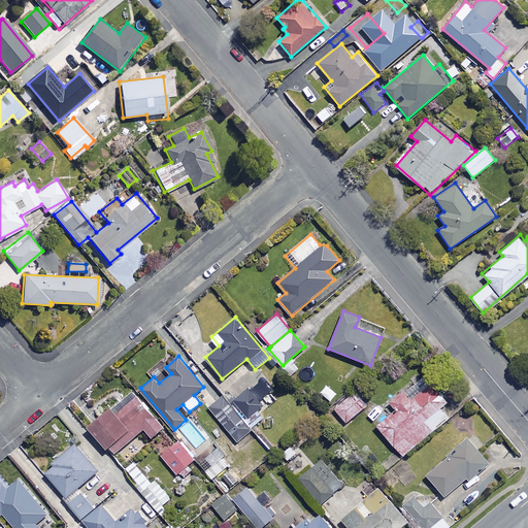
[(376,425),(402,455),(450,416),(440,405),(448,400),(431,381),(409,398),(403,391),(390,401),(396,408),(376,425)]
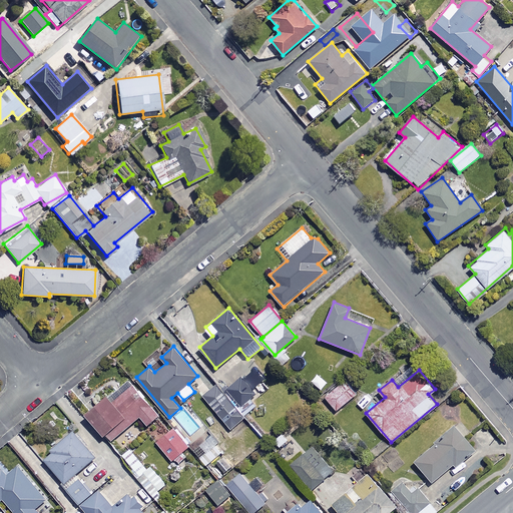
[(254,389),(243,377),(228,389),(241,405),(254,393),(252,391),(254,389)]
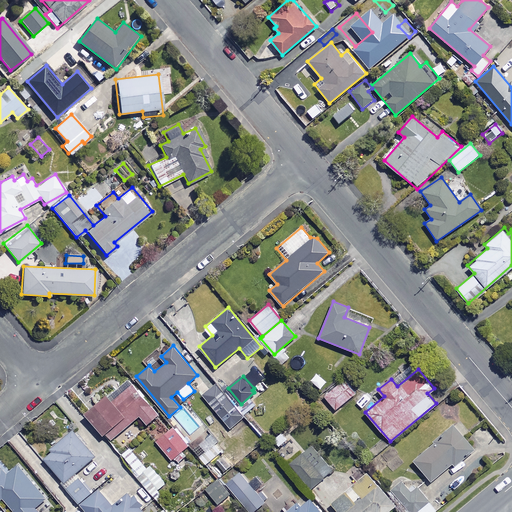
[(356,392),(345,378),(324,396),(335,409),(356,392)]
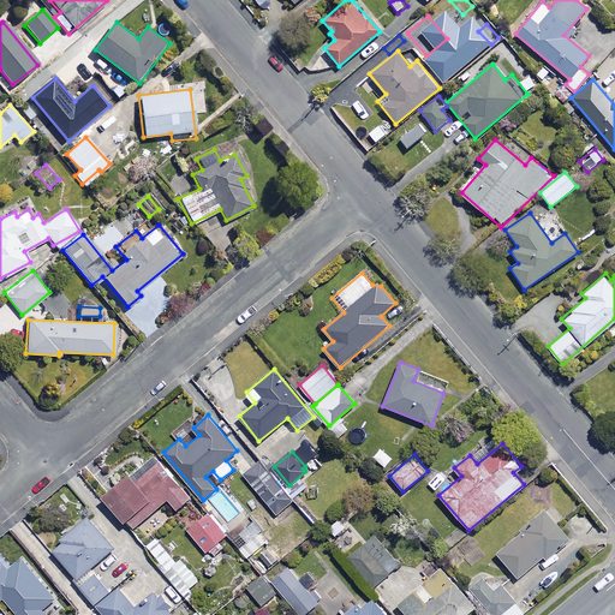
[(190,497),(155,457),(131,477),(129,475),(102,496),(131,530),(167,500),(175,509),(190,497)]
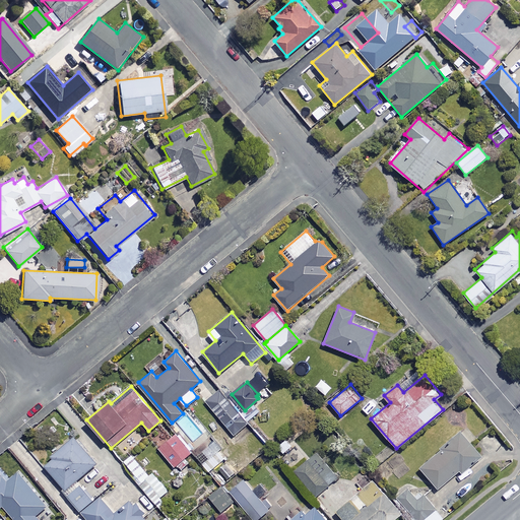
[(253,426),(217,390),(204,403),(239,439),(253,426)]
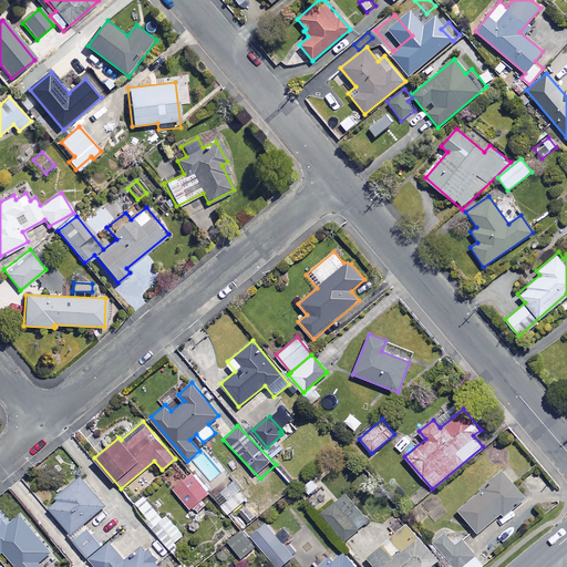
[(164,470),(177,483),(185,476),(173,462),(164,470)]
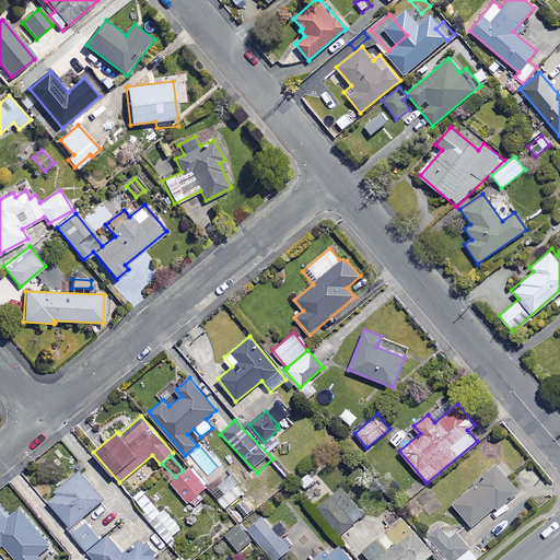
[(517,491),(496,466),(452,504),(470,526),(493,505),(497,510),(517,491)]
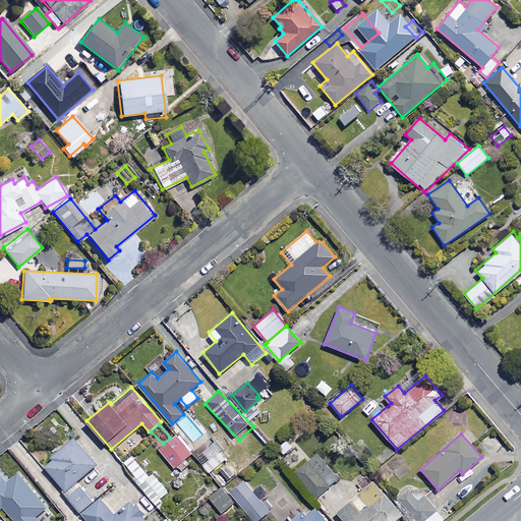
[(191,453),(176,435),(159,450),(175,467),(191,453)]
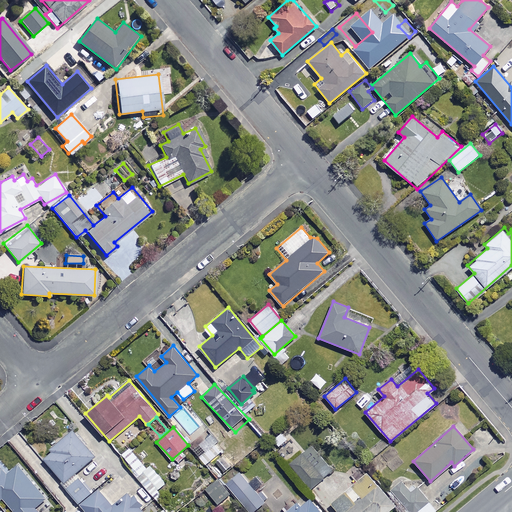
[(95,456),(72,430),(42,456),(65,482),(95,456)]
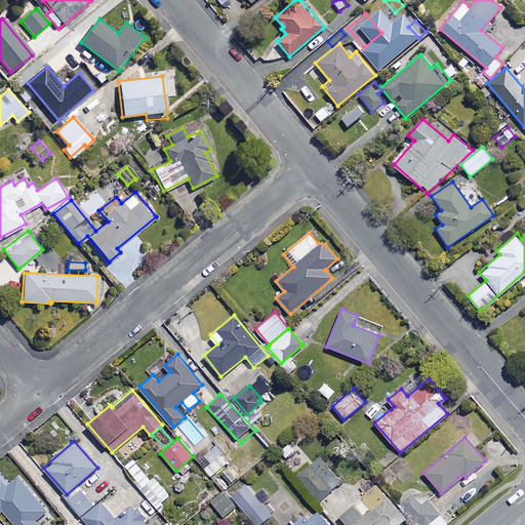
[(295,449),(289,441),(279,450),(286,458),(295,449)]
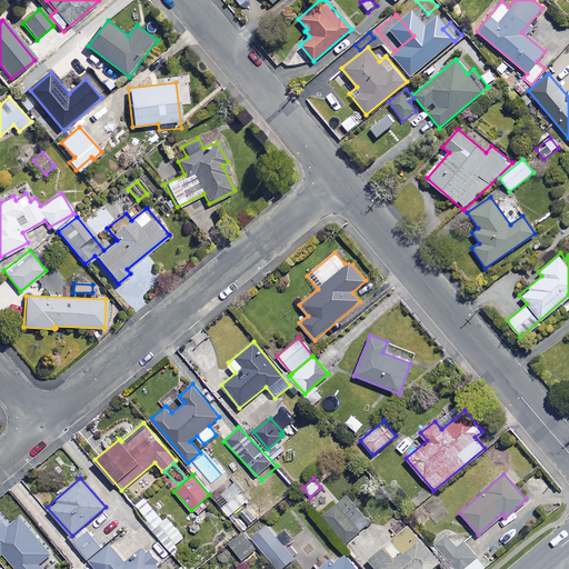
[(221,505),(229,515),(248,500),(235,481),(221,492),(228,500),(221,505)]
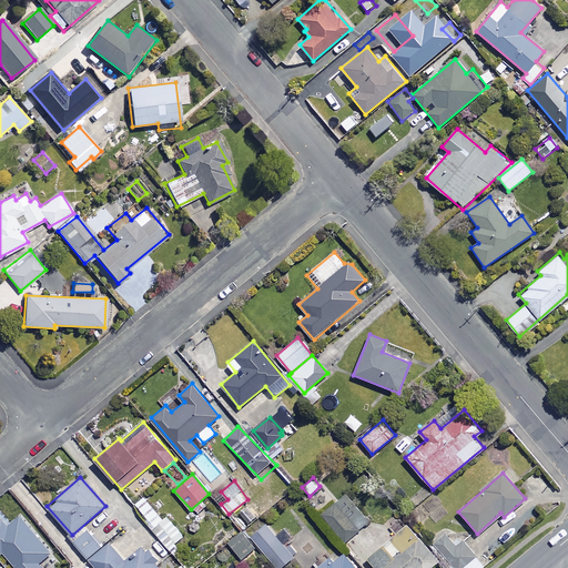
[(368,521),(345,494),(320,515),(343,543),(368,521)]
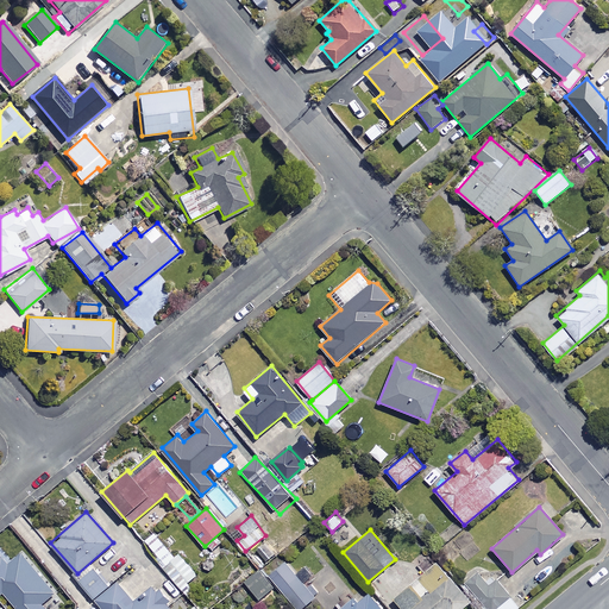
[(154,533),(144,541),(167,566),(164,567),(188,595),(194,589),(188,582),(198,573),(179,552),(174,556),(154,533)]
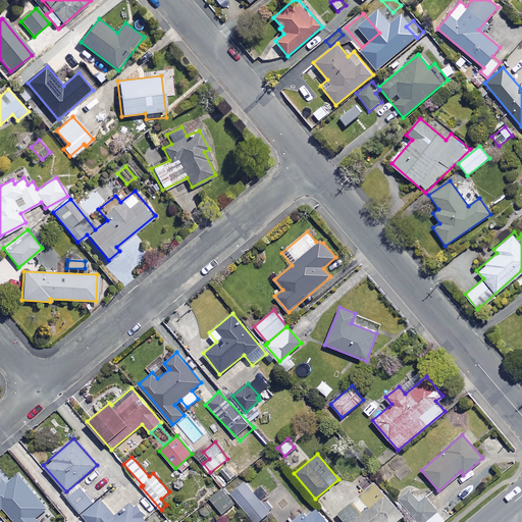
[(228,465),(220,472),(227,480),(236,473),(228,465)]
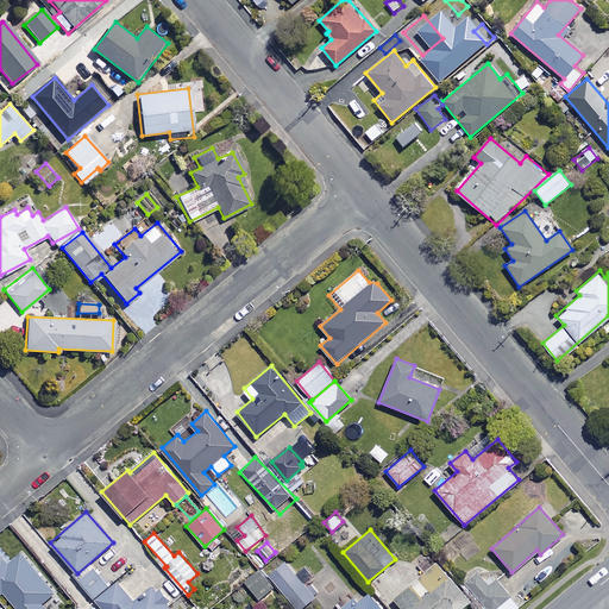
[(8,564),(2,557),(0,558),(0,595),(4,592),(17,608),(46,608),(43,604),(55,594),(20,553),(8,564)]
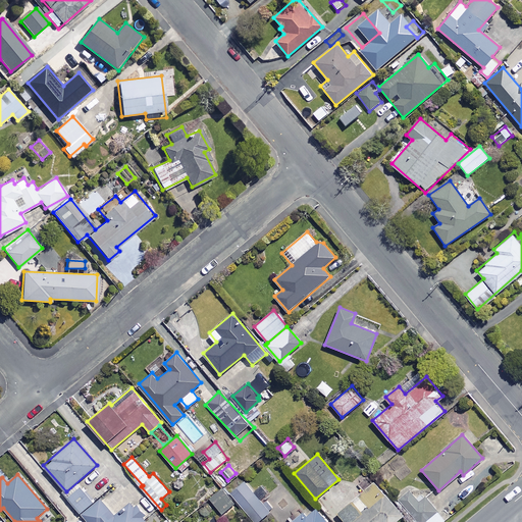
[(255,521),(270,510),(246,480),(231,492),(255,521)]
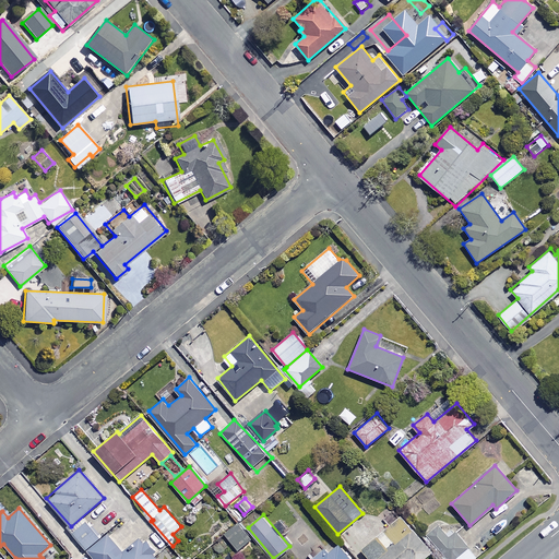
[(213,542),(236,523),(230,516),(207,535),(213,542)]
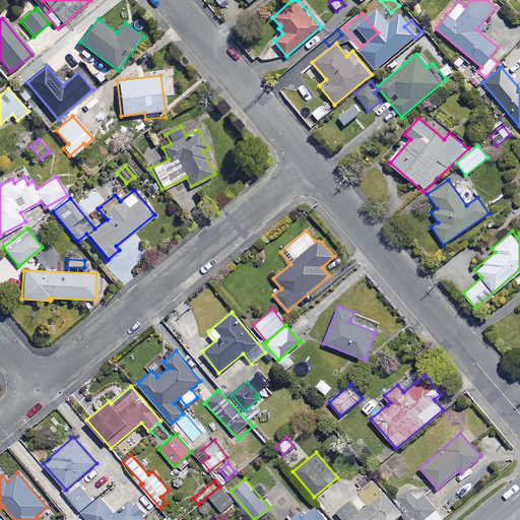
[(392,519),(400,514),(374,480),(336,511),(343,519),(392,519)]
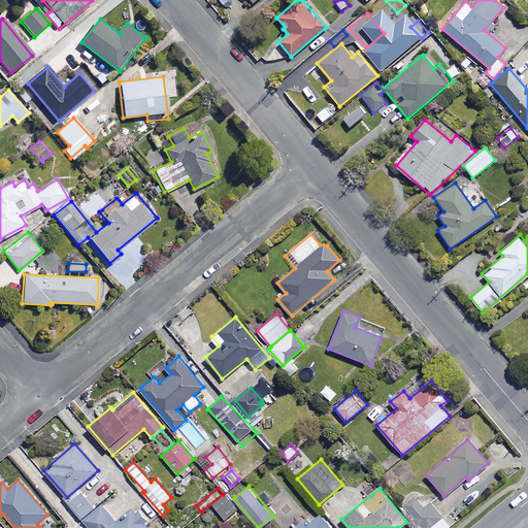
[(238,510),(226,495),(213,505),(226,521),(238,510)]
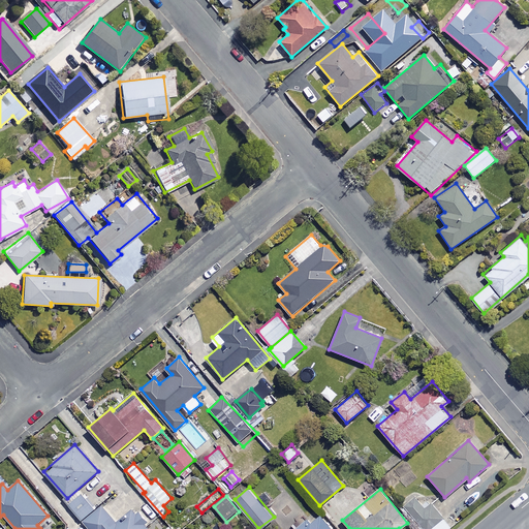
[(415,496),(406,505),(426,528),(443,514),(433,501),(426,507),(415,496)]
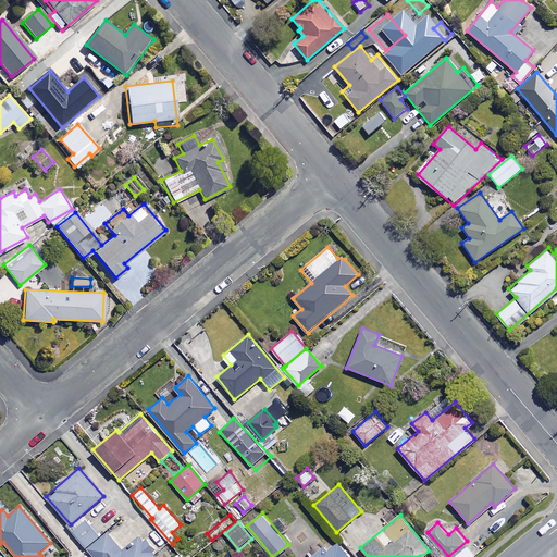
[(123,549),(108,531),(87,548),(95,556),(156,556),(159,555),(141,534),(123,549)]
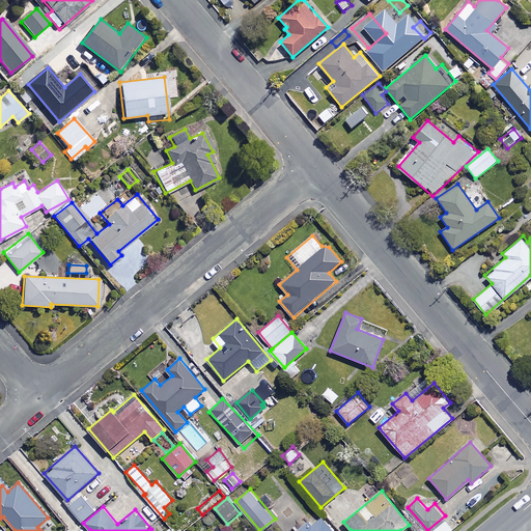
[(332,530),(318,514),(299,530),(332,530)]
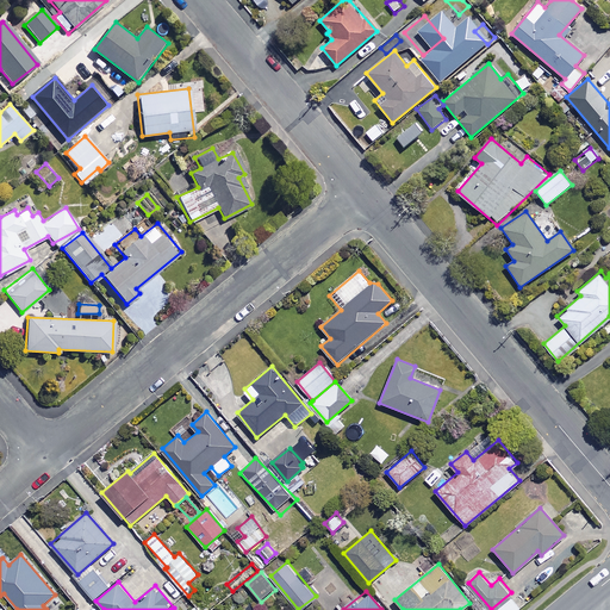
[(514,609),(518,607),(510,597),(493,609),(514,609)]
